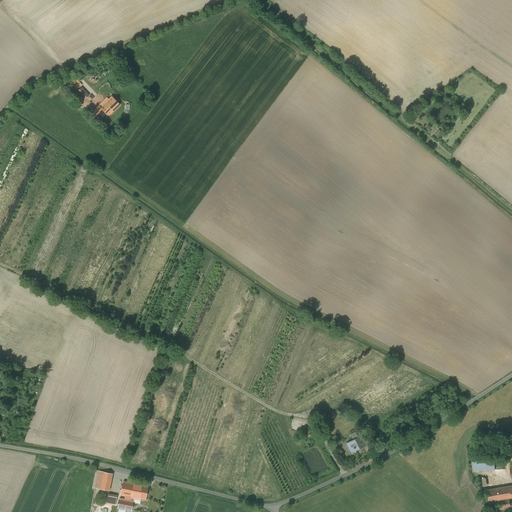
[(75,78),(68,85),(75,92),(81,85),(75,78)]
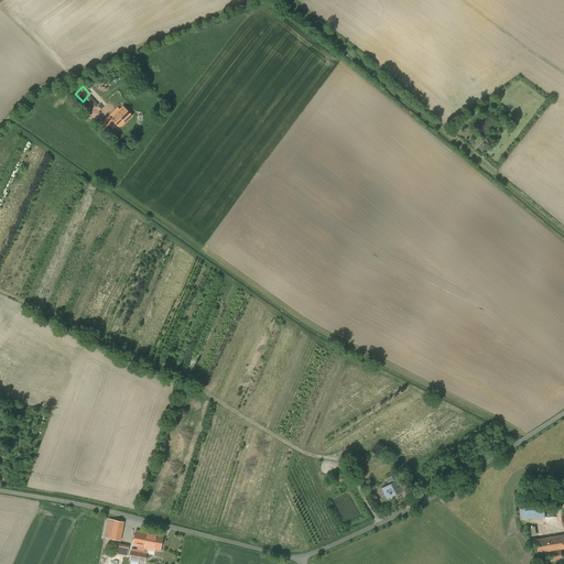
[(90,96),(84,102),(93,111),(98,105),(90,96)]
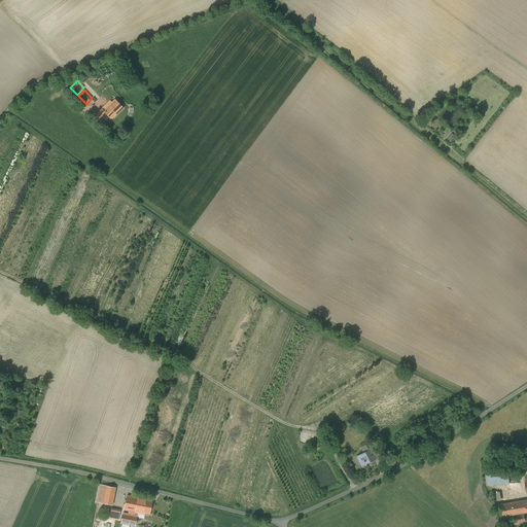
[(107,107),(104,111),(106,113),(111,119),(123,108),(115,100),(107,107)]
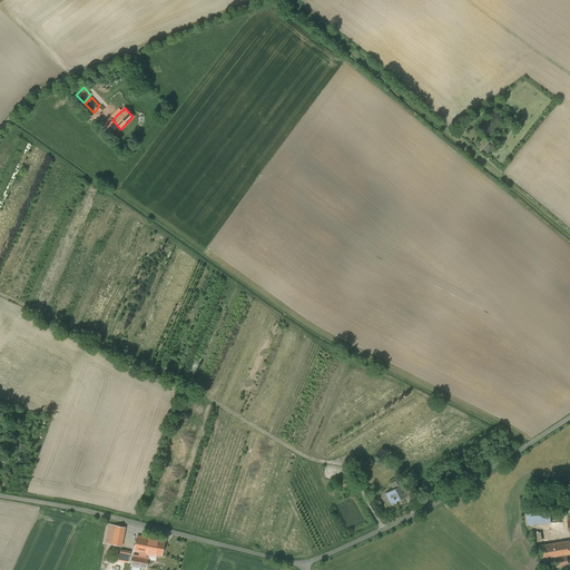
[(114,114),(104,124),(108,128),(115,123),(112,120),(116,116),(114,114)]
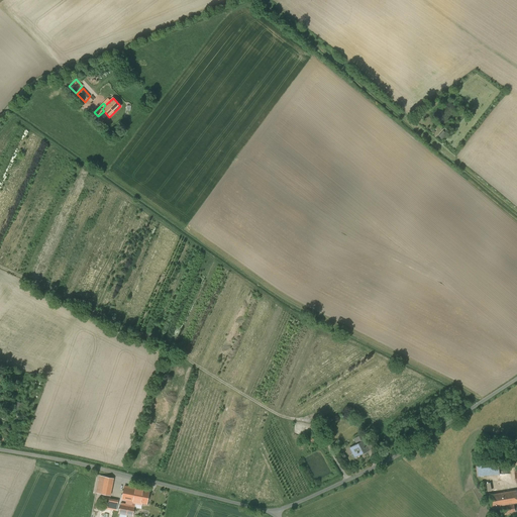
[(443,130),(439,136),(443,139),(447,134),(443,130)]
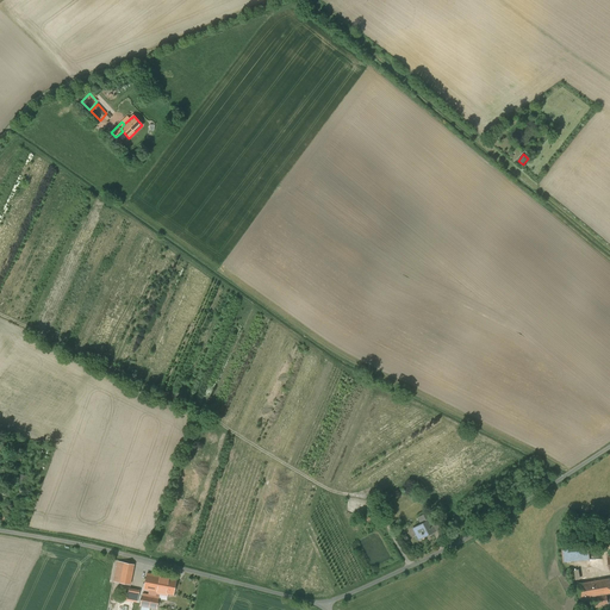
[(430,511),(424,514),(428,521),(431,522),(435,520),(430,511)]
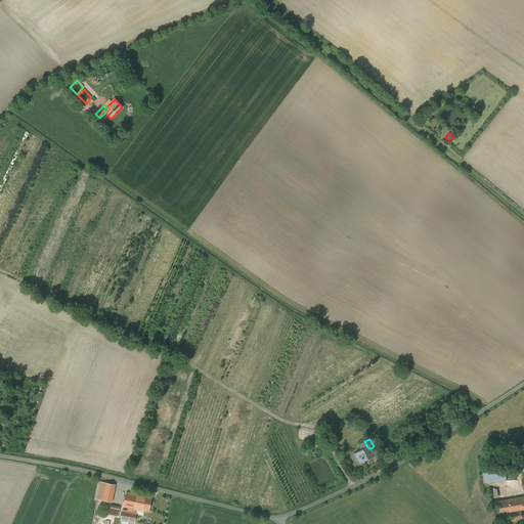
[(364,441),(358,444),(361,450),(367,447),(364,441)]
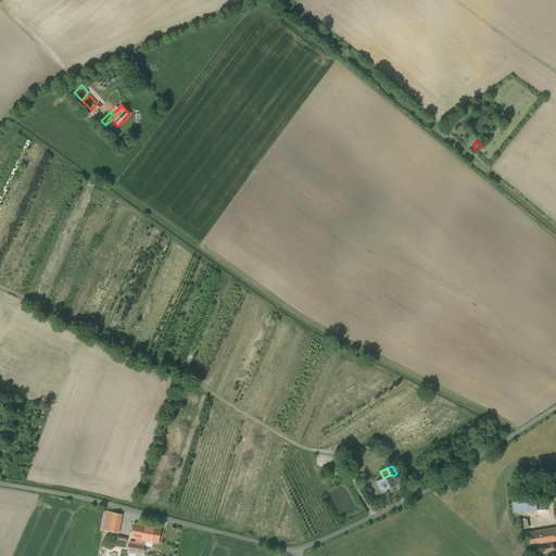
[(383,478),(378,480),(377,483),(379,487),(378,490),(379,492),(381,492),(384,491),(386,488),(388,489),(393,487),(394,483),(393,480),(395,479),(393,476),(390,475),(383,478)]
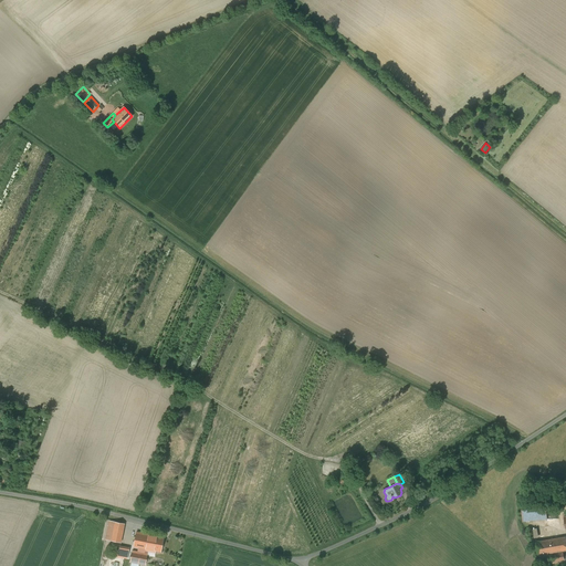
[(546,509),(523,510),(523,519),(546,516),(546,509)]
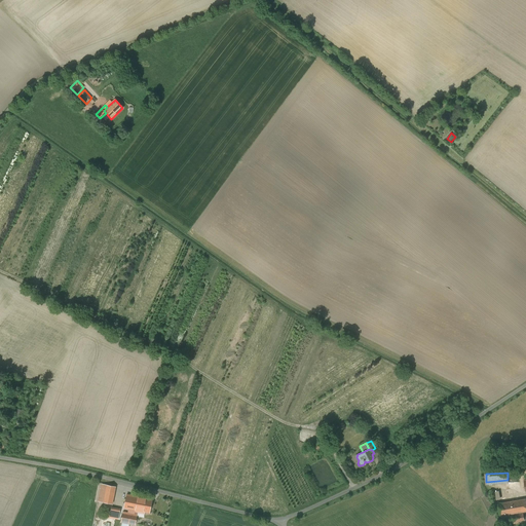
[(115,487),(106,485),(103,502),(112,504),(115,487)]
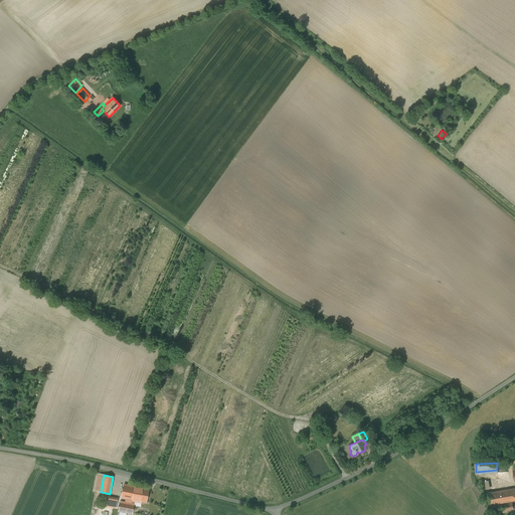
[(489,481),(482,483),(483,491),(490,489),(489,481)]
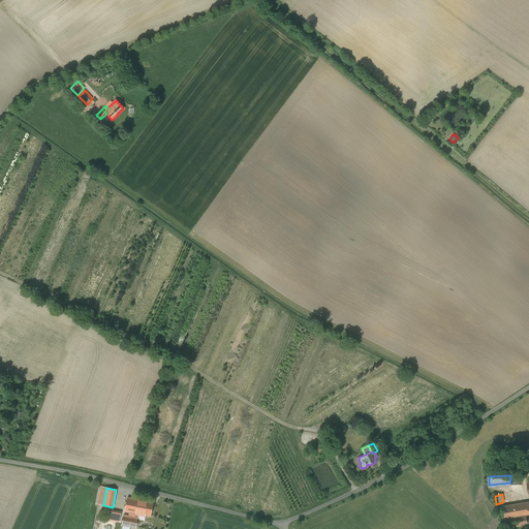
[(153,503),(127,498),(124,510),(125,510),(130,511),(145,515),(151,516),(153,503)]
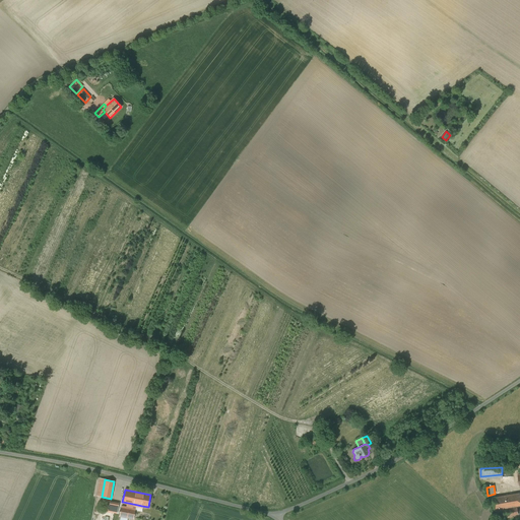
[(519,495),(519,493),(493,498),(495,511),(503,510),(517,507),(519,506),(519,495)]
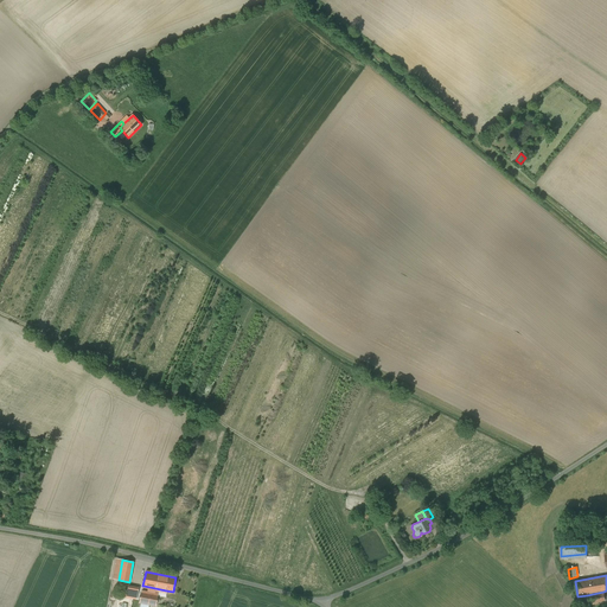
[(148,593),(142,592),(140,602),(155,605),(158,595),(148,593)]
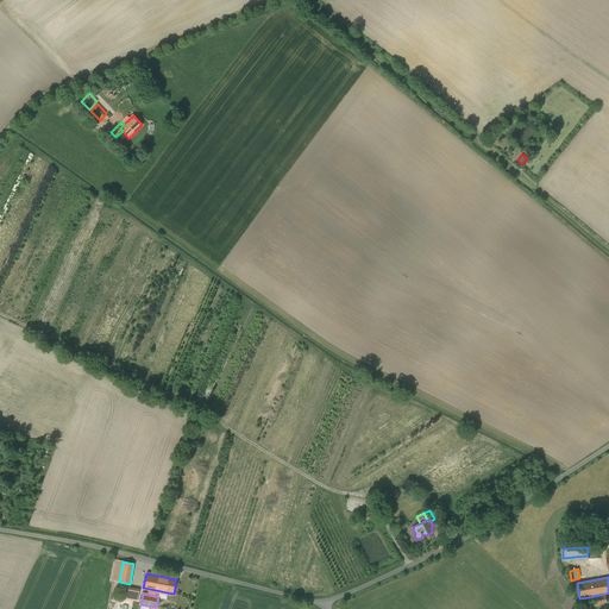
[(606,594),(589,597),(591,607),(608,603),(607,598),(606,594)]
